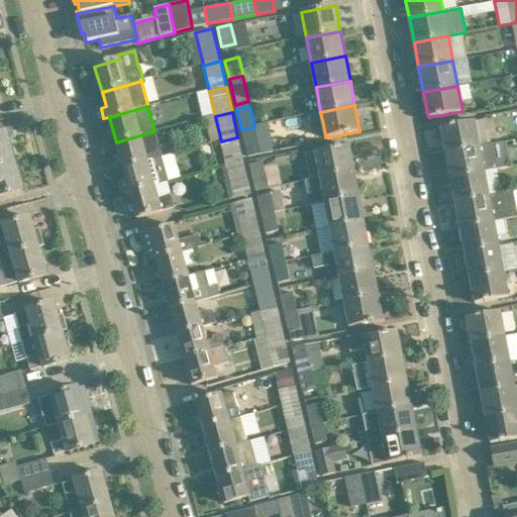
[(446,153),(481,146),(476,121),(441,128),(446,153)]
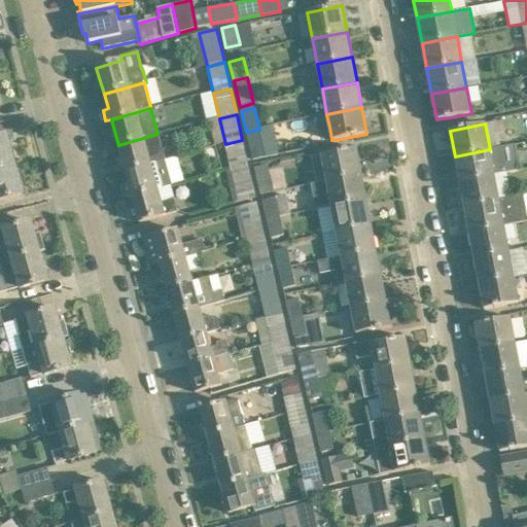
[(157,134),(118,145),(126,171),(165,160),(157,134)]
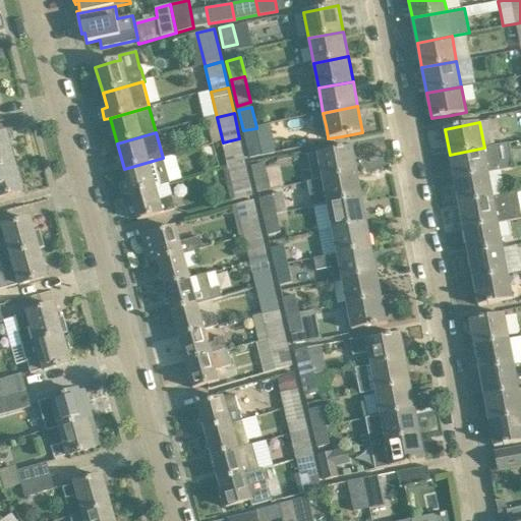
[(0,166),(15,162),(7,133),(0,134),(0,166)]
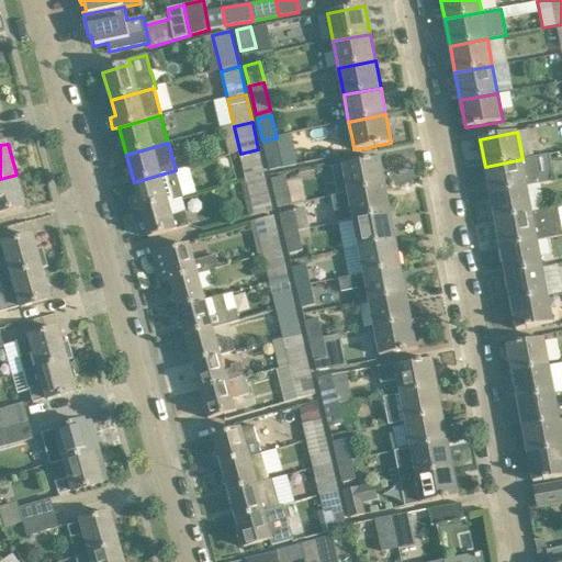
[(247,182),(265,177),(258,149),(240,154),(247,182)]
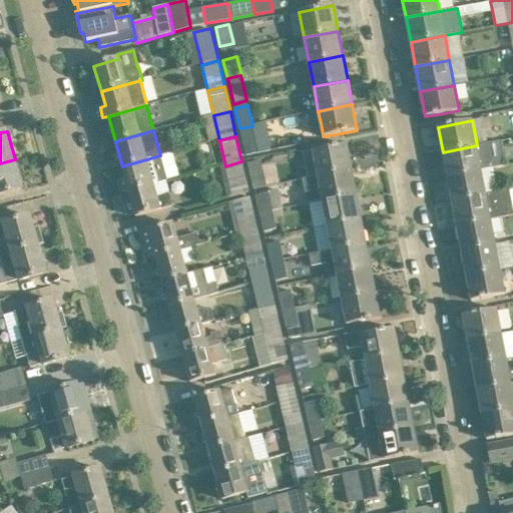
[(448,177),(481,170),(493,168),(489,143),(477,145),(443,152),(448,177)]
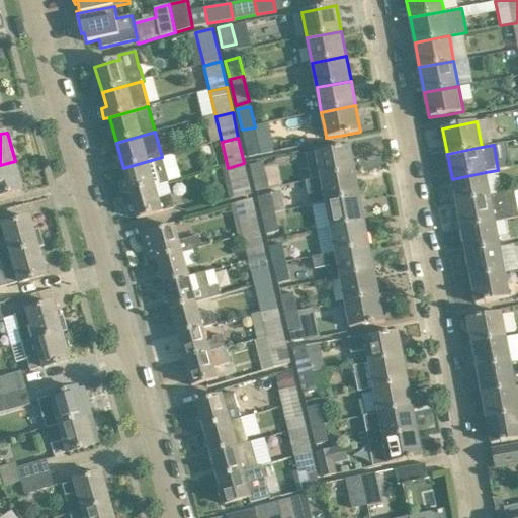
[(322,178),(355,172),(351,146),(317,153),(322,178)]
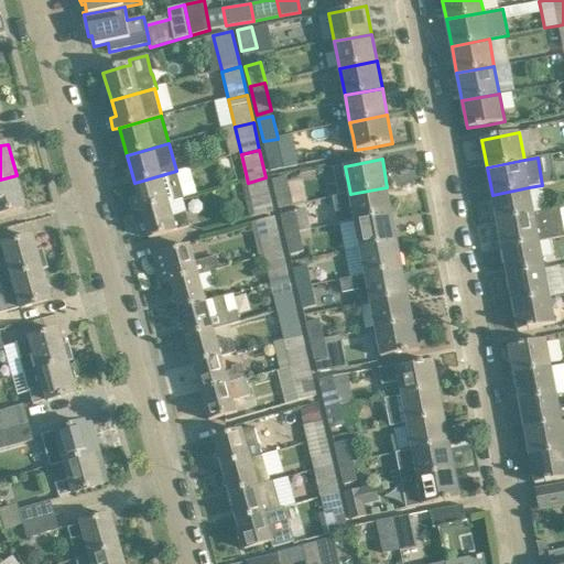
[(138,197),(132,199),(136,212),(142,210),(170,202),(182,198),(184,198),(184,197),(176,171),(134,183),(138,197)]
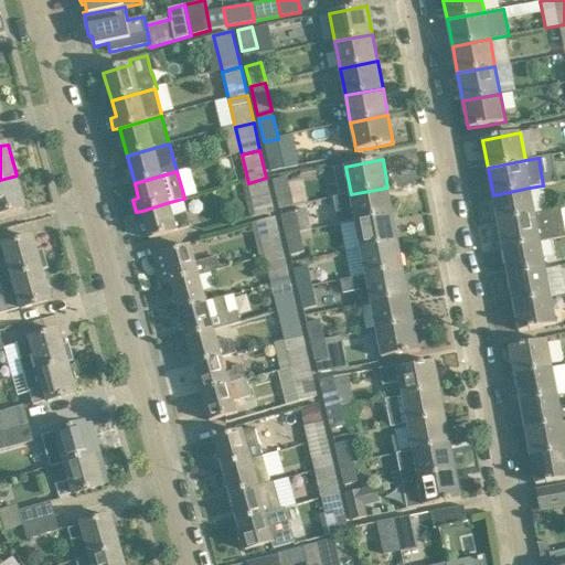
[(0,214),(4,213),(25,208),(17,176),(0,180),(0,214)]
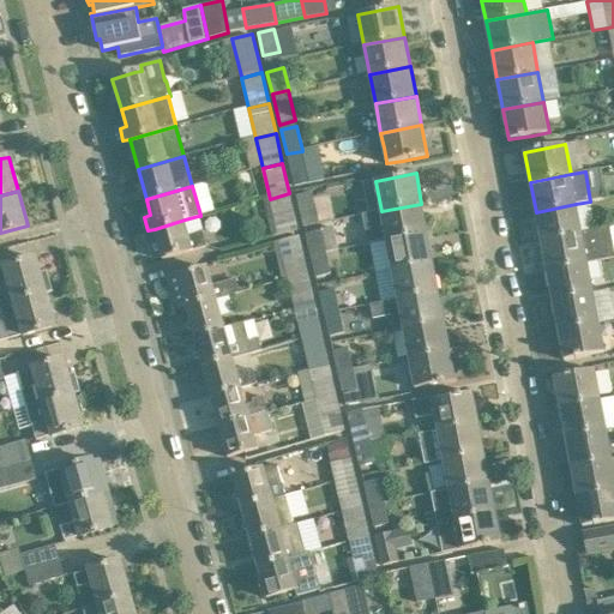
[(312,192),(296,196),(304,227),(319,223),(312,192)]
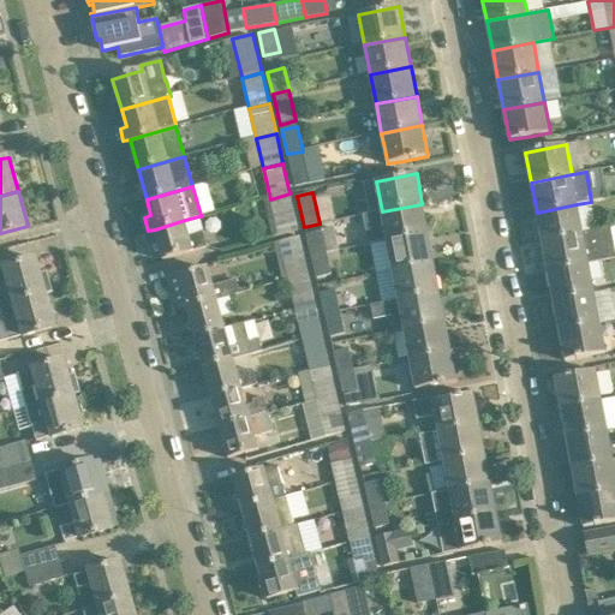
[(279,236),(298,230),(290,193),(270,199),(279,236)]
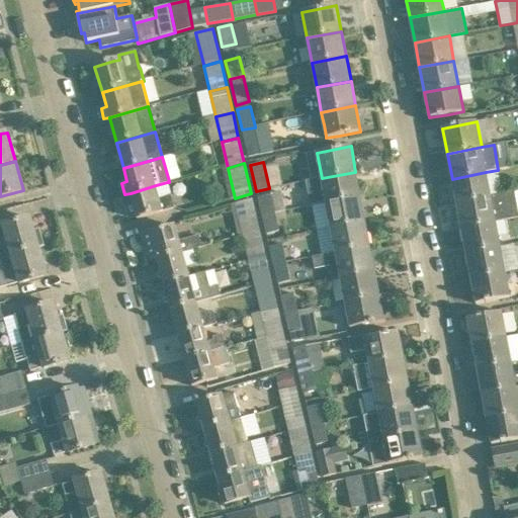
[(326,203),(360,196),(355,172),(322,178),(326,203)]
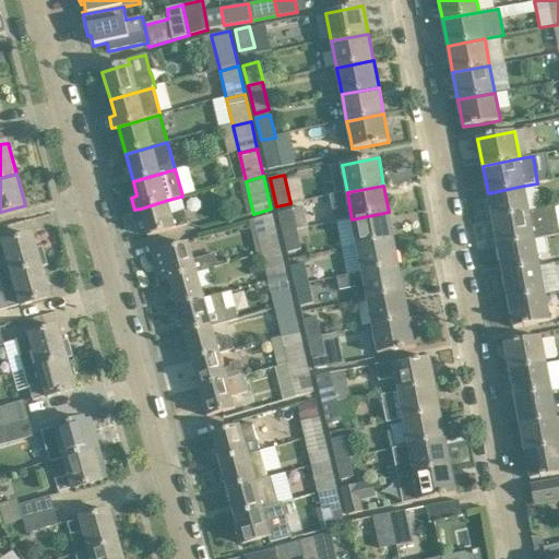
[(488,193),(492,219),(530,212),(524,186),(488,193)]
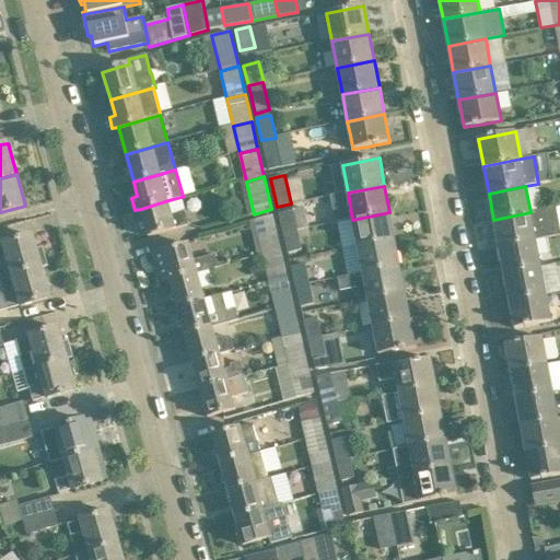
[(168,200),(141,209),(148,235),(148,236),(170,231),(176,229),(189,225),(185,211),(173,214),(168,200)]
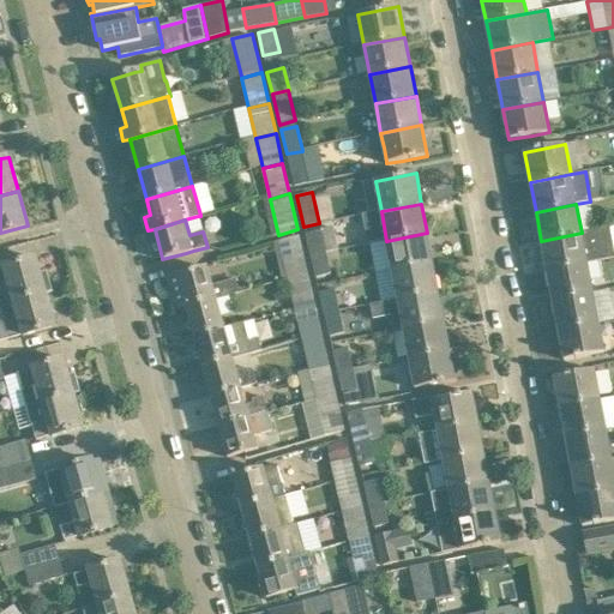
[(311,256),(326,252),(339,248),(335,227),(305,234),(311,256)]
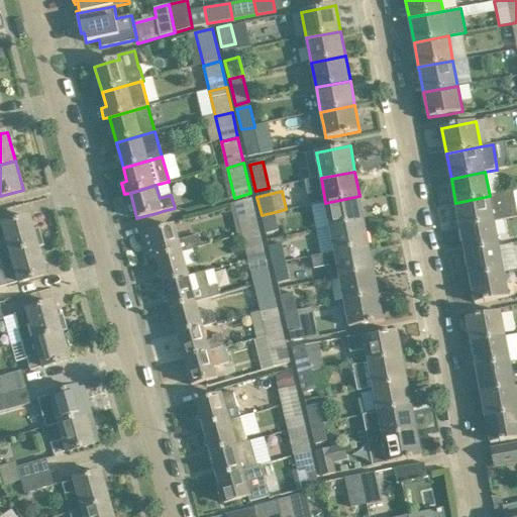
[(455,203),(460,228),(495,221),(516,217),(511,192),(502,194),(490,196),(455,203)]
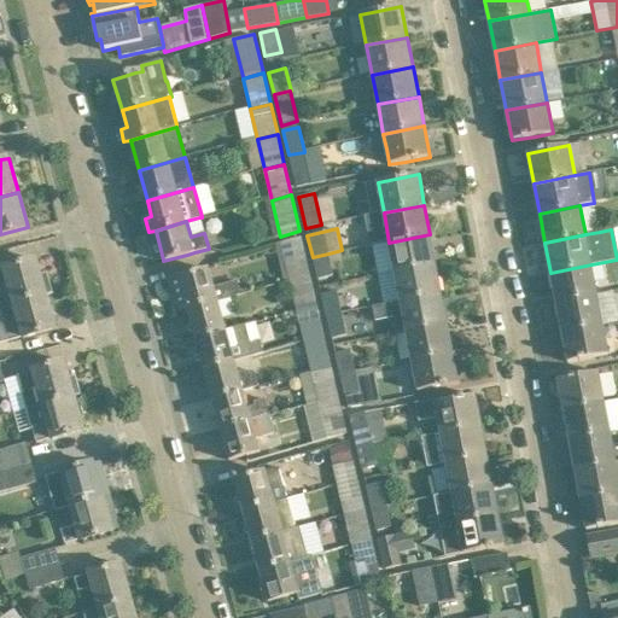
[(395,272),(436,264),(430,234),(389,243),(395,272)]
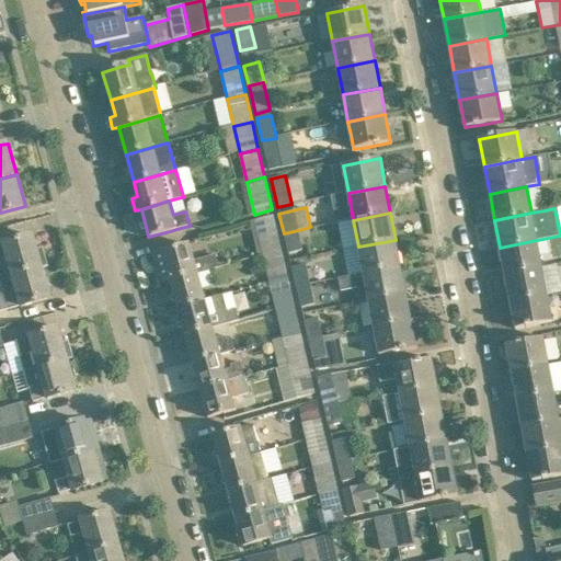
[(263,256),(282,252),(273,215),(254,219),(262,254),(263,256)]
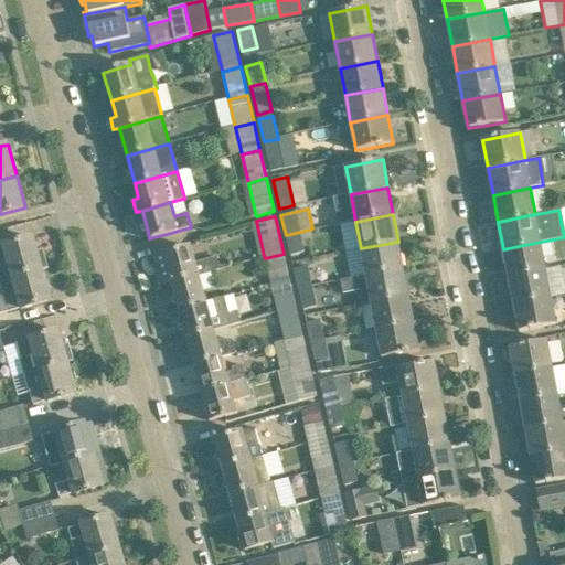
[(286,235),(290,255),(305,252),(300,232),(286,235)]
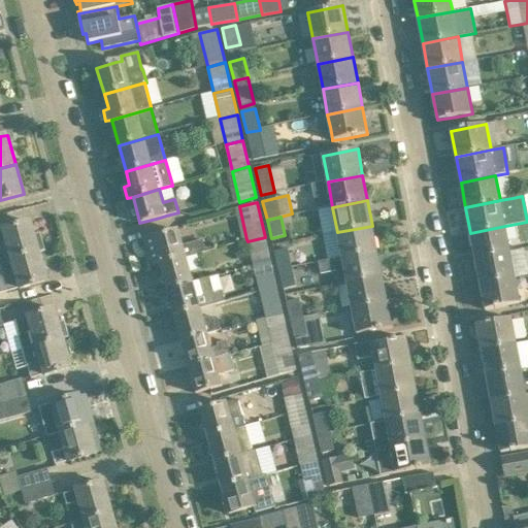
[(0,263),(40,252),(44,251),(40,234),(36,235),(32,222),(12,227),(4,230),(0,231),(0,263)]
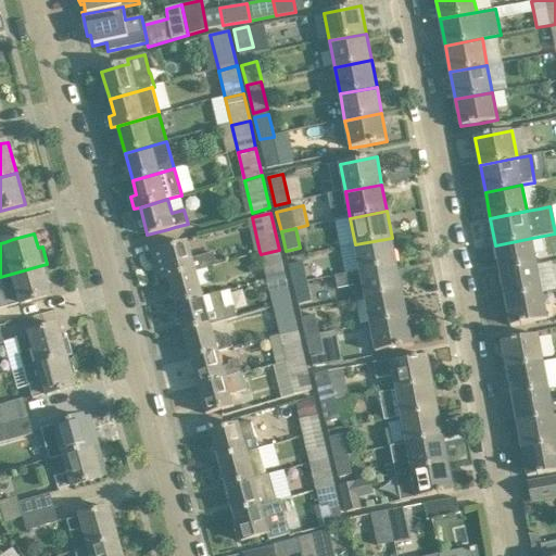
[(355,244),(361,272),(397,264),(392,238),(355,244)]
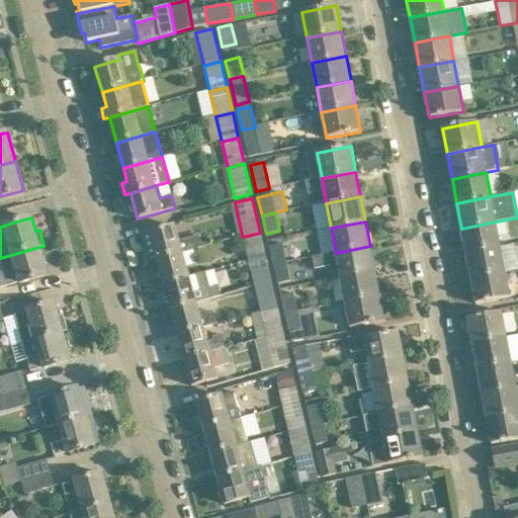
[(501,247),(496,222),(461,229),(466,253),(501,247)]
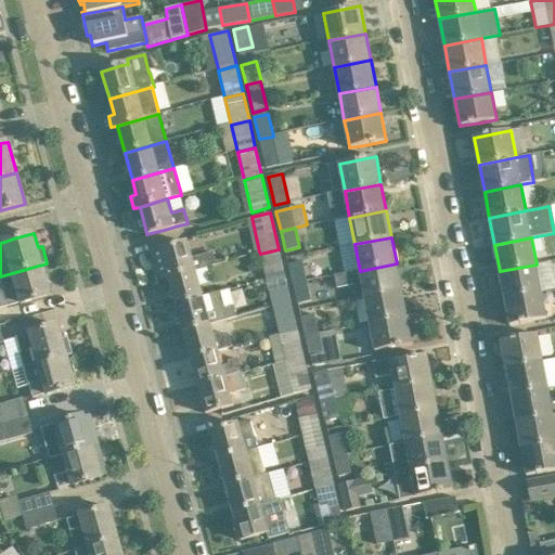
[(168,278),(196,270),(216,265),(213,253),(193,257),(189,242),(152,253),(159,280),(168,278)]
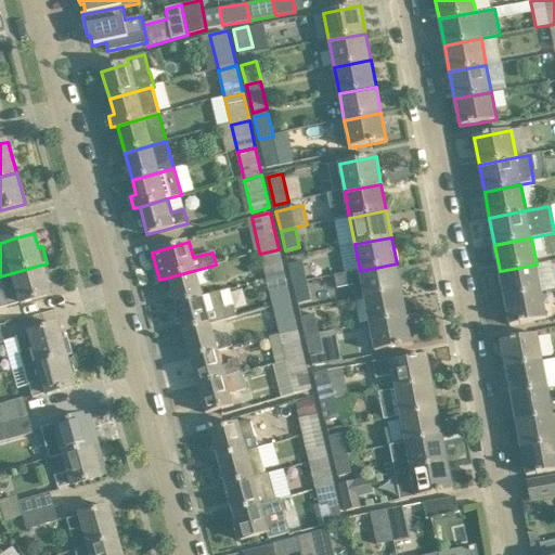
[(263,268),(282,263),(279,249),(260,254),(263,268)]
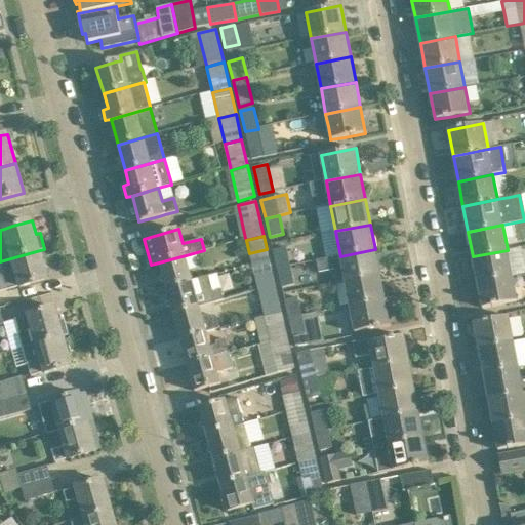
[(286,246),(272,249),(277,270),(290,268),(286,246)]
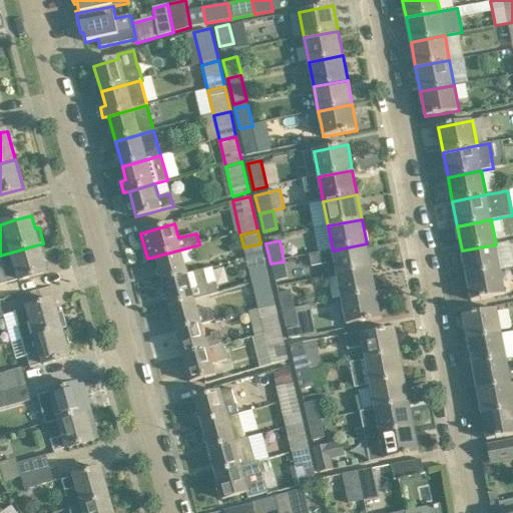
[(338,276),(371,269),(367,243),(333,250),(319,252),(309,254),(312,266),(327,263),(335,262),(338,276)]
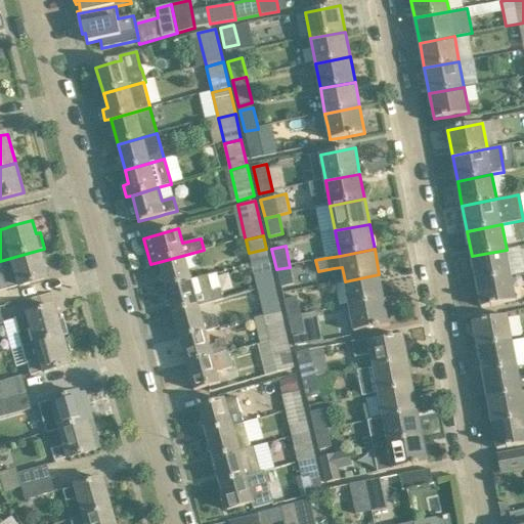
[(20,287),(29,285),(48,278),(40,250),(0,261),(0,291),(7,290),(19,286),(20,287)]
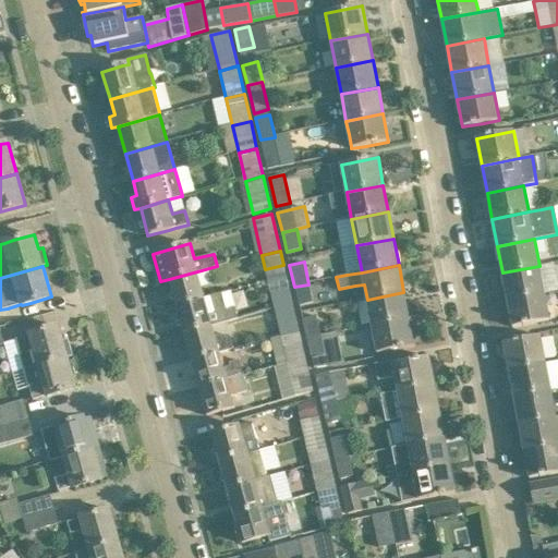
[(508,300),(544,293),(540,266),(502,273),(508,300)]
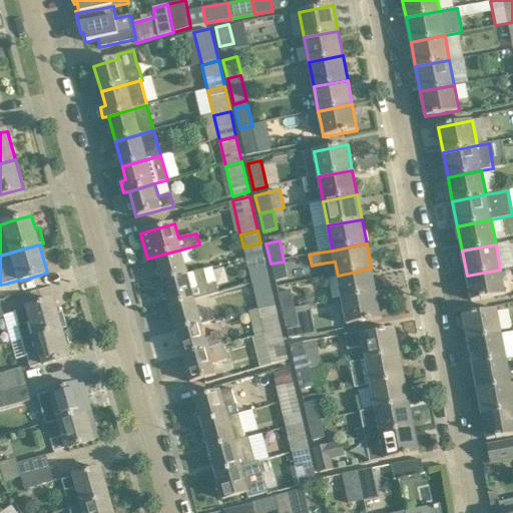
[(155,257),(162,282),(188,275),(181,249),(155,257)]
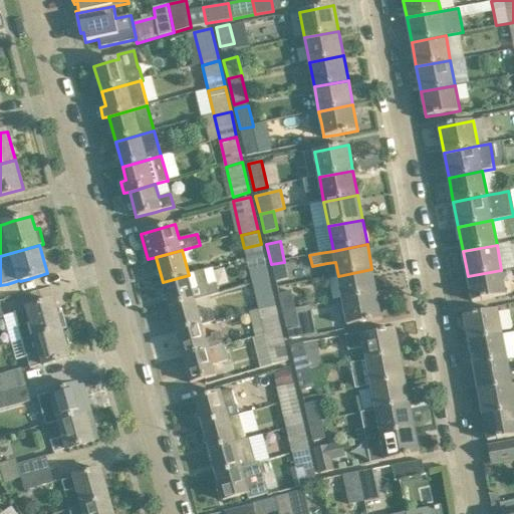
[(288,279),(284,262),(271,264),(275,282),(288,279)]
